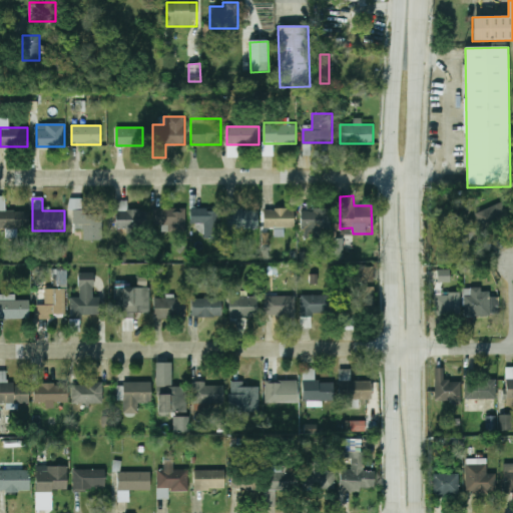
[(116,201),(116,229),(146,229),(146,209),(128,209),(128,201),(116,201)]
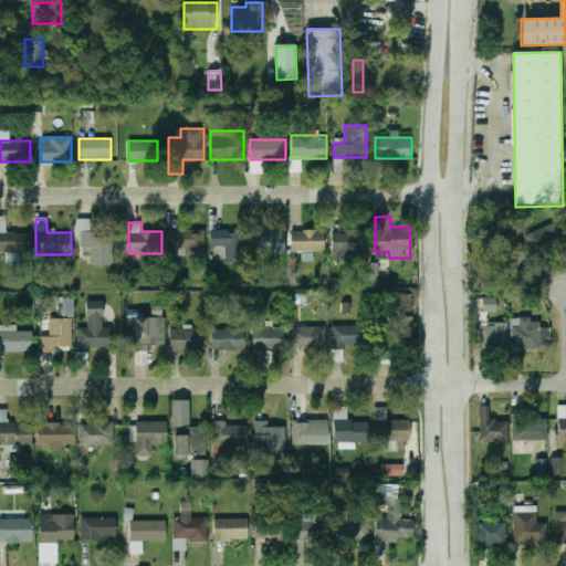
[(523,236),(530,252),(561,238),(553,222),(523,236)]
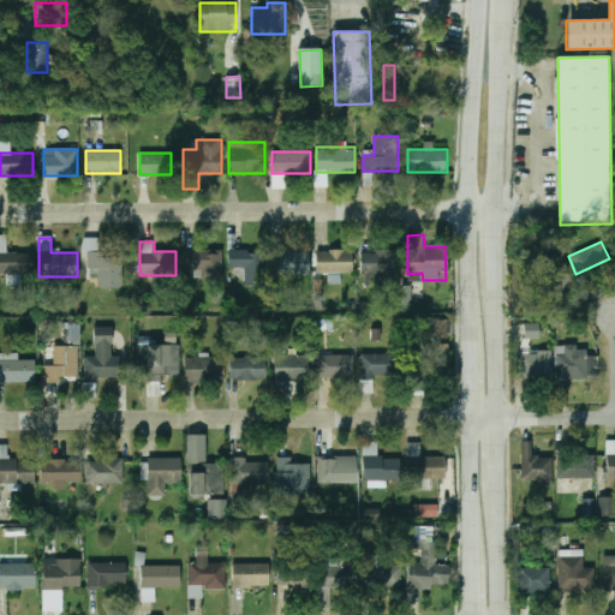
[(185,272),(196,272),(196,276),(224,276),(224,251),(185,251),(185,272)]
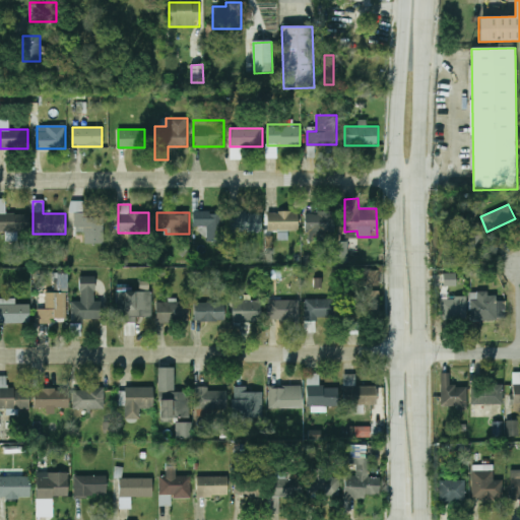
[(196,212),(196,236),(223,236),(223,212),(196,212)]
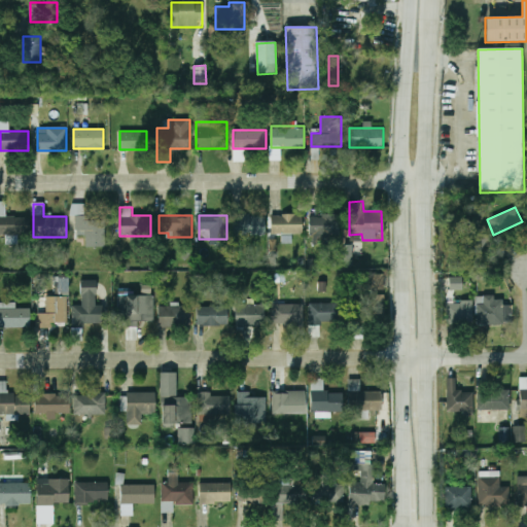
[(265,236),(265,215),(234,215),(234,236),(265,236)]
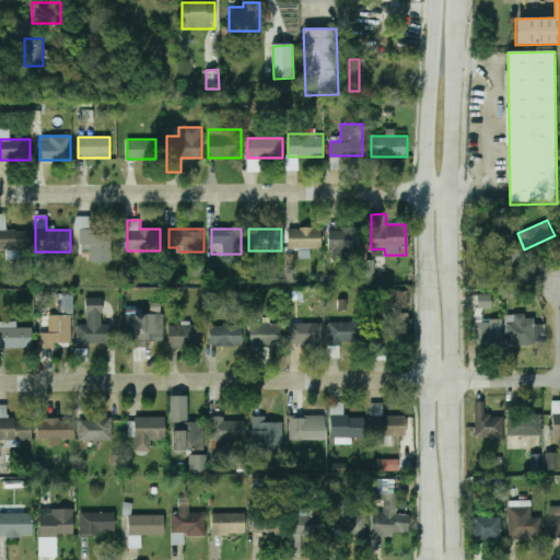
[(322,229),(289,229),(289,248),(322,248),(322,229)]
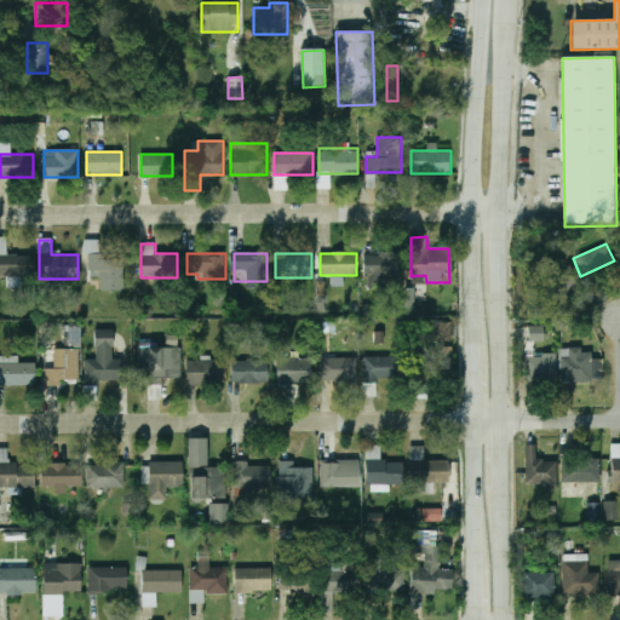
[(401,277),(401,254),(365,254),(365,277),(401,277)]
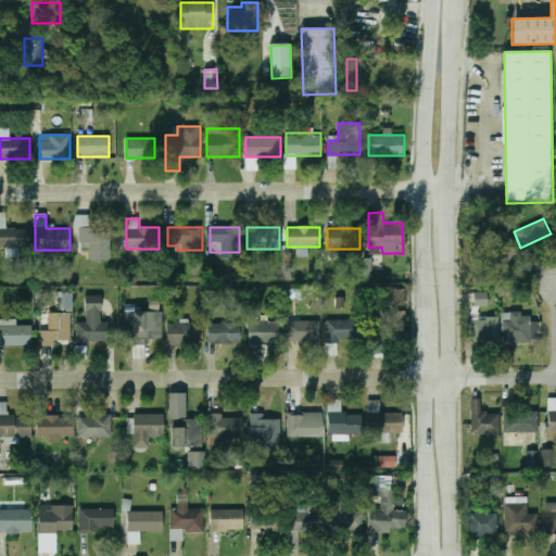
[(30,229),(0,229),(0,249),(30,249),(30,229)]
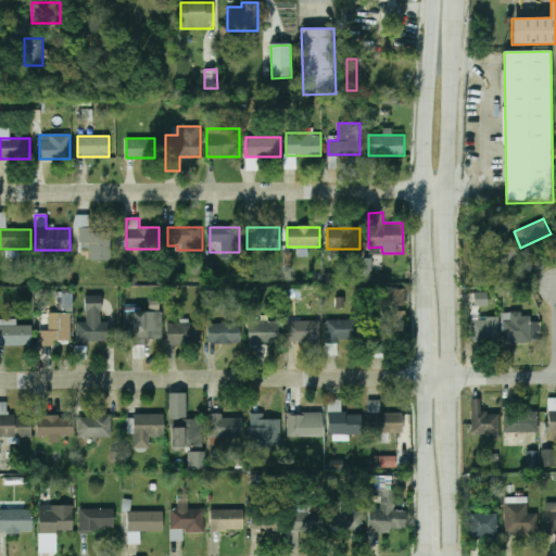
[(112,230),(75,230),(75,258),(112,258),(112,230)]
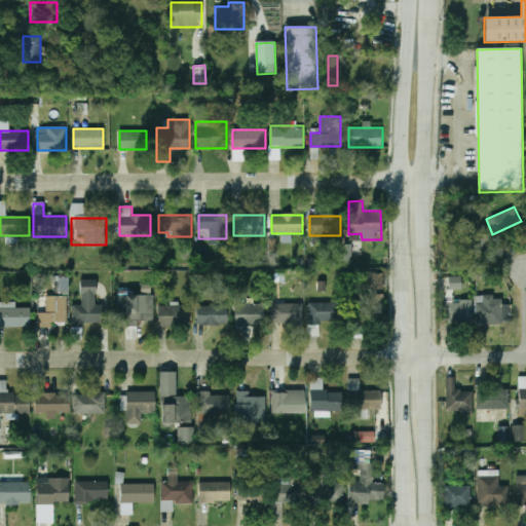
[(455,253),(468,266),(490,241),(477,229),(455,253)]
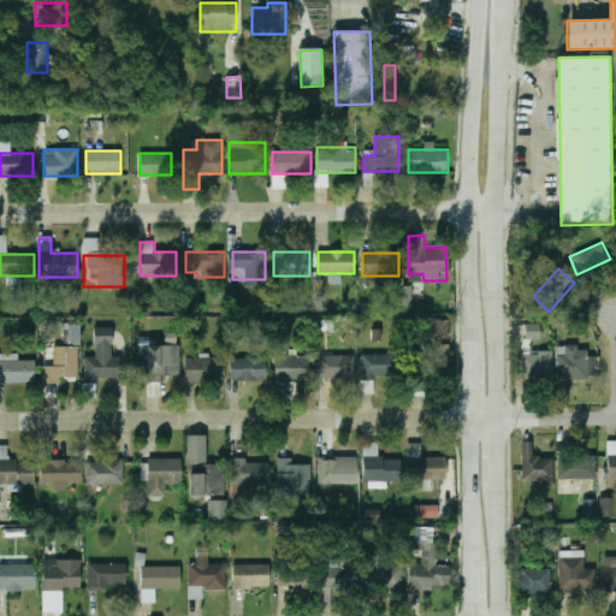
[(412,286),(402,285),(401,311),(412,311),(412,286)]
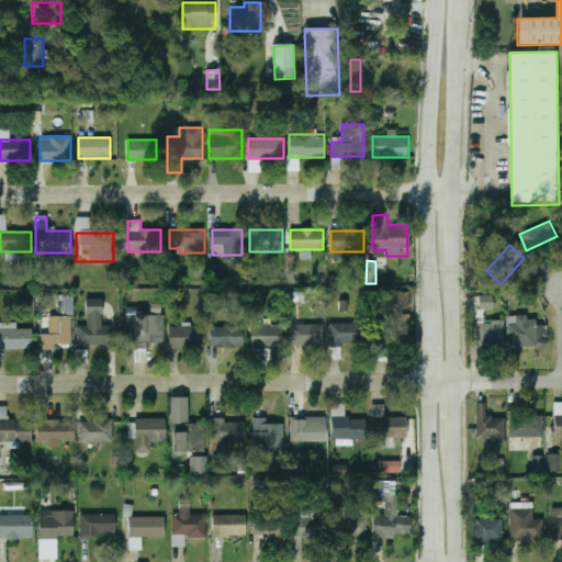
[(408,291),(390,292),(390,310),(409,308),(408,291)]
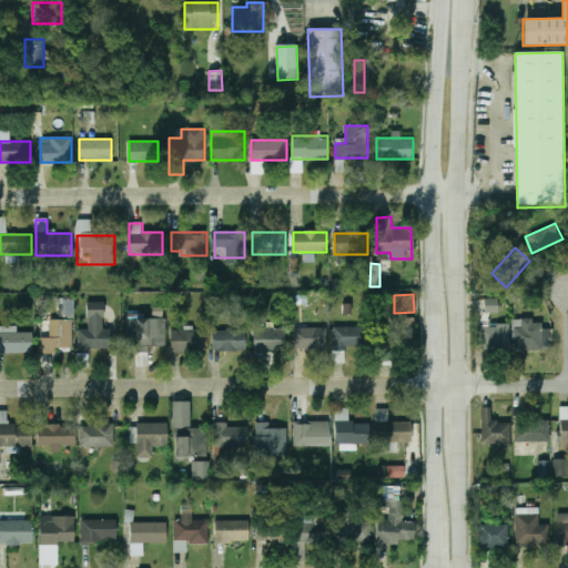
[(497,312),(497,297),(484,297),(484,312),(497,312)]
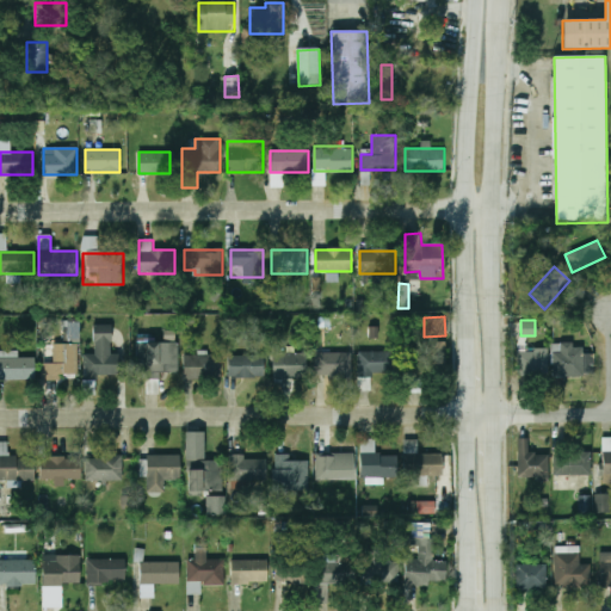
[(80,322),(67,322),(66,341),(79,341),(80,322)]
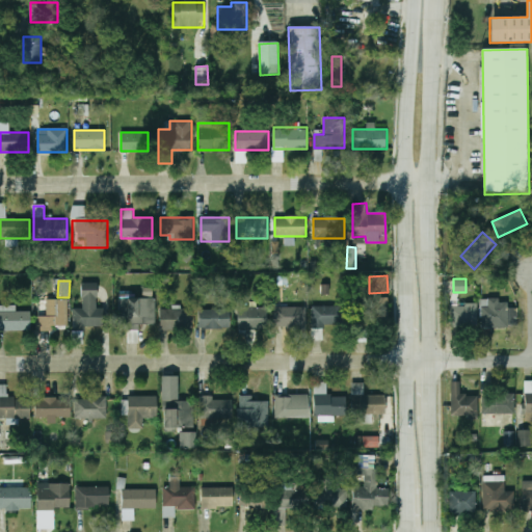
[(101,283),(82,283),(82,310),(75,310),(75,326),(101,326),(101,283)]
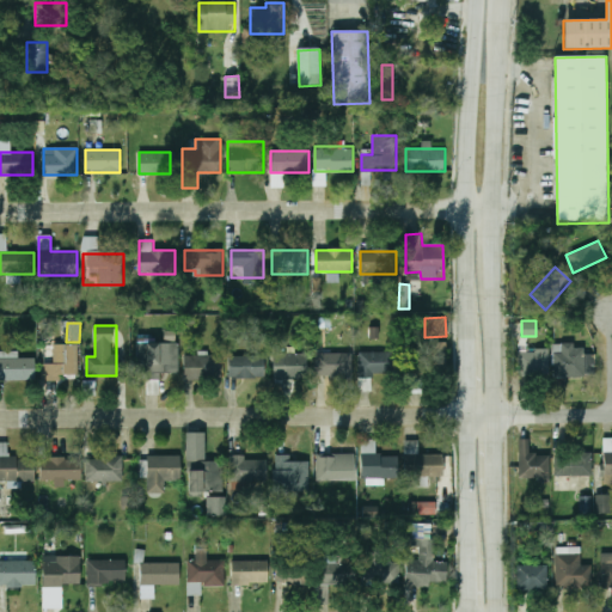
[(445,342),(426,341),(424,366),(444,367),(445,342)]
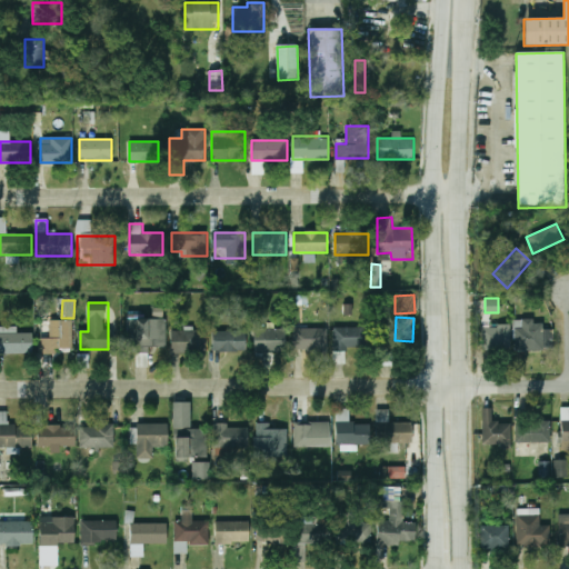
[(166,319),(129,319),(129,338),(138,338),(138,361),(149,361),(149,348),(166,348),(166,319)]
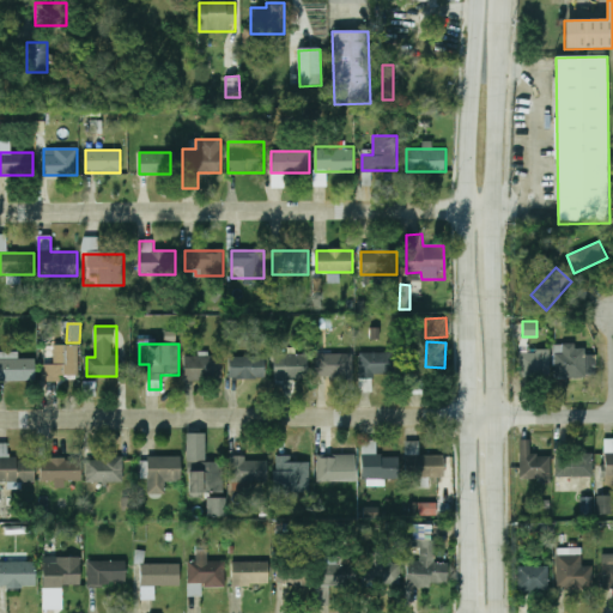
[(79,345),(54,345),(54,364),(43,364),(43,382),(79,382),(79,345)]
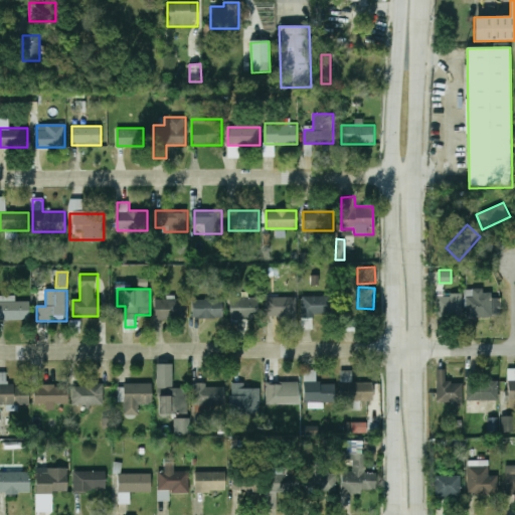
[(467,290),(467,318),(492,318),(492,290),(467,290)]
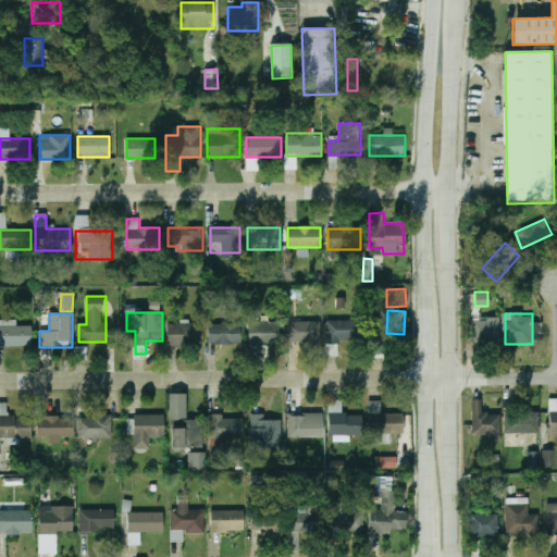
[(471,341),(499,341),(499,318),(471,318),(471,341)]
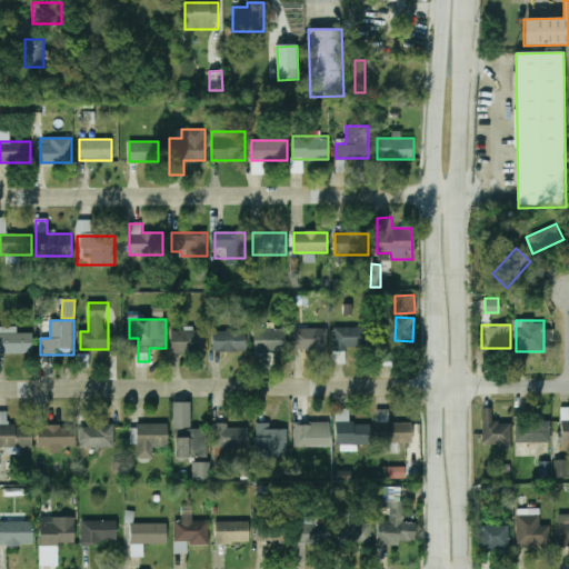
[(335,328),(335,362),(345,362),(345,348),(369,348),(369,328),(335,328)]
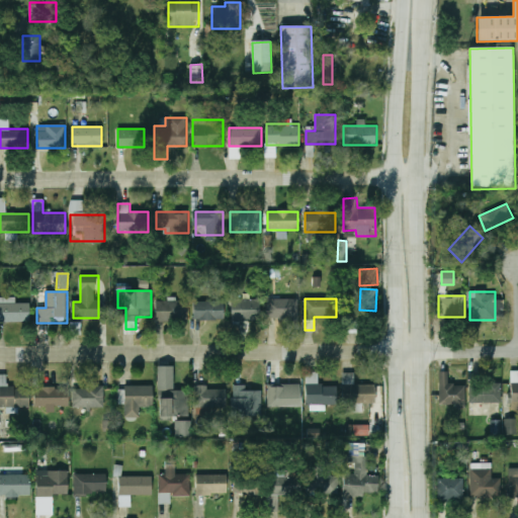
[(231,320),(261,320),(261,299),(231,299),(231,320)]
